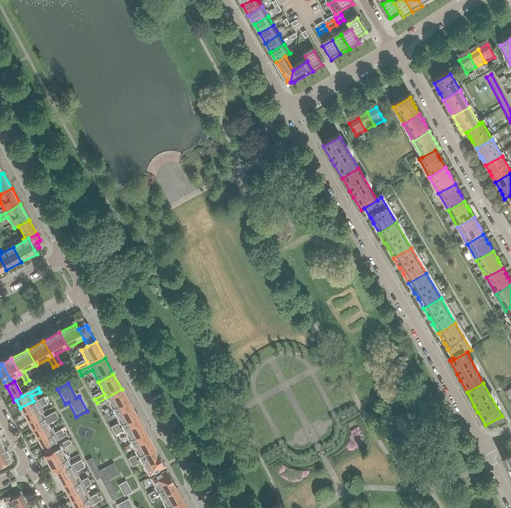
[(109,403),(115,413),(130,405),(122,389),(97,403),(99,408),(109,403)]
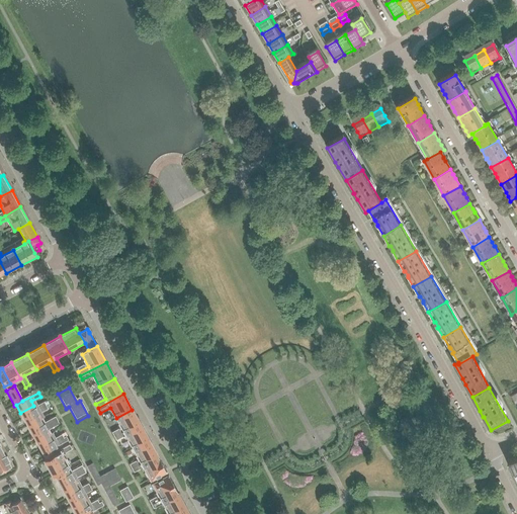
[(36,410),(33,406),(20,413),(24,420),(47,409),(45,405),(36,410)]
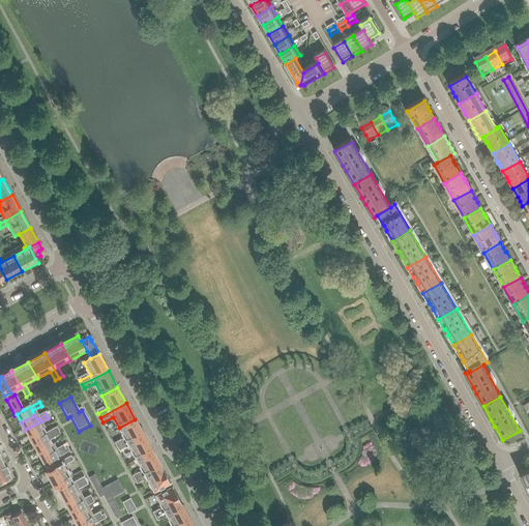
[(48,418),(25,430),(30,439),(43,431),(41,427),(50,421),(48,418)]
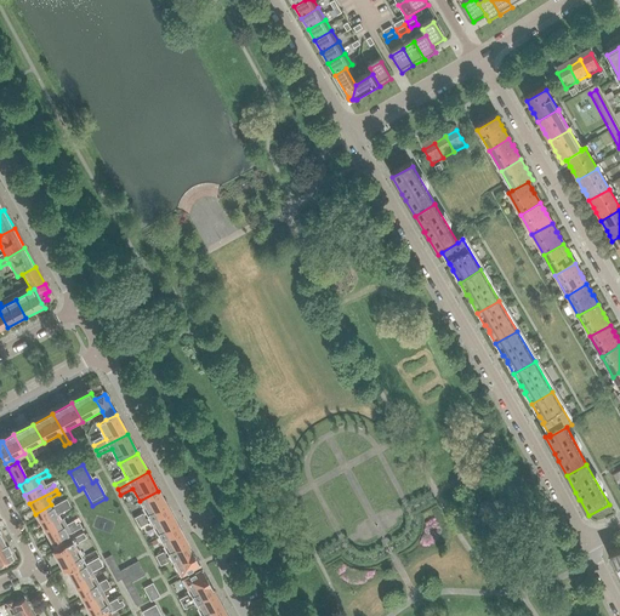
[(138,528),(169,511),(158,491),(140,501),(147,515),(135,522),(138,528)]
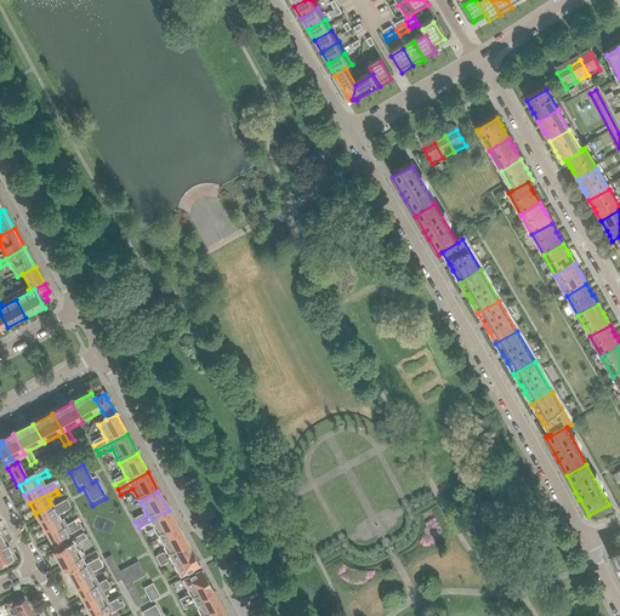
[(53,511),(51,505),(35,514),(40,524),(69,508),(67,503),(53,511)]
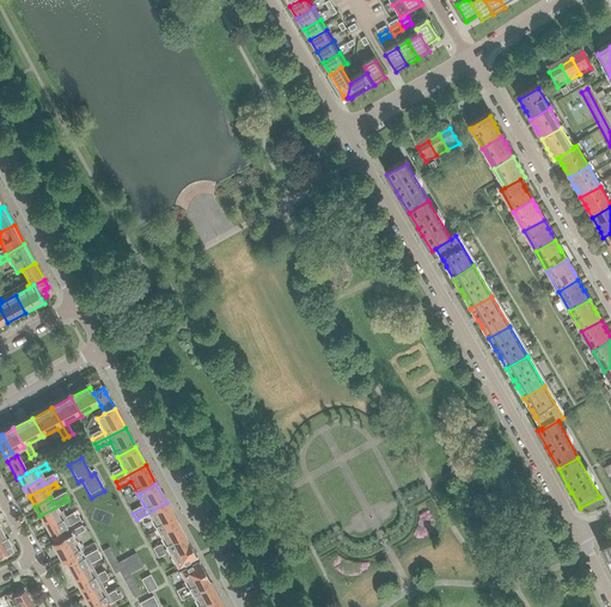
[(68,501),(40,516),(46,526),(61,516),(57,512),(71,504),(68,501)]
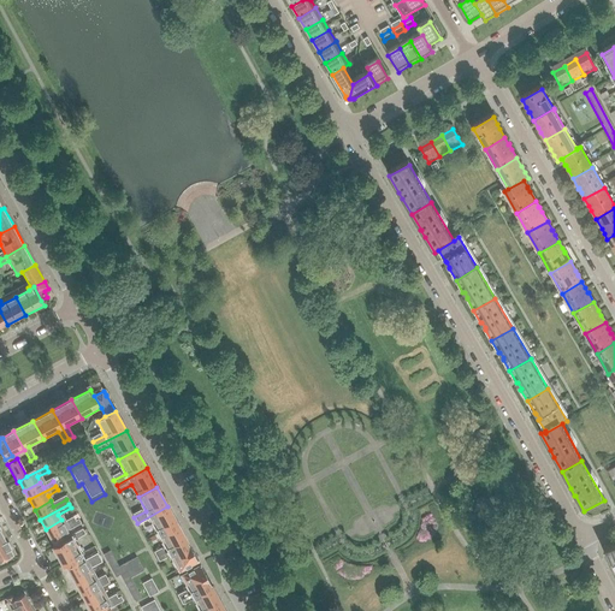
[(152,521),(159,535),(178,526),(167,506),(137,523),(140,527),(152,521)]
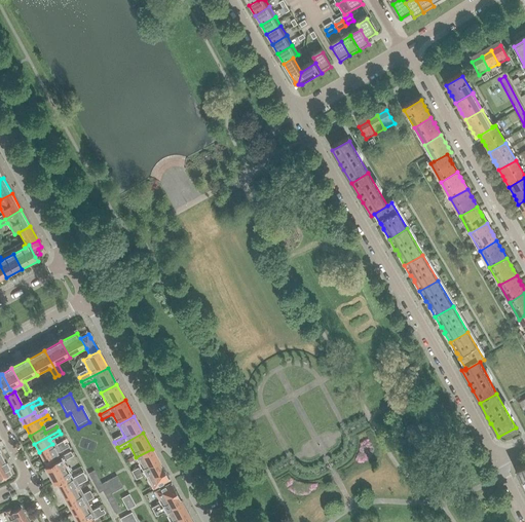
[(54,449),(52,444),(39,452),(43,460),(65,448),(63,444),(54,449)]
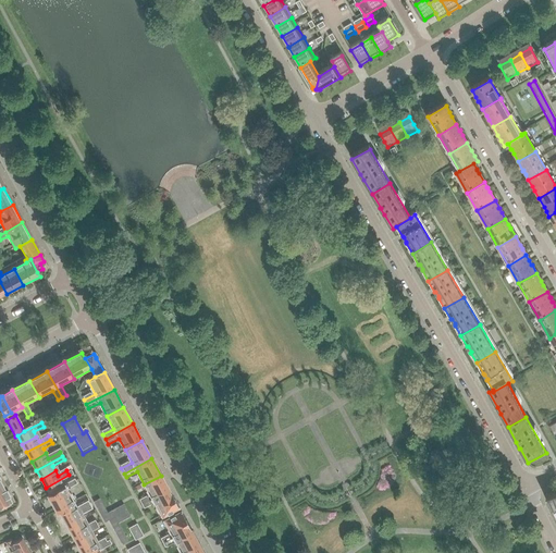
[(69,475),(46,488),(50,496),(65,488),(62,483),(74,477),(72,472),(69,475)]
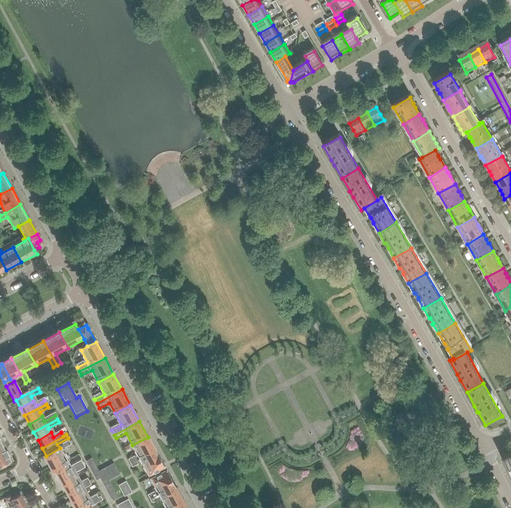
[(131,466),(156,453),(148,437),(132,445),(139,457),(129,462),(131,466)]
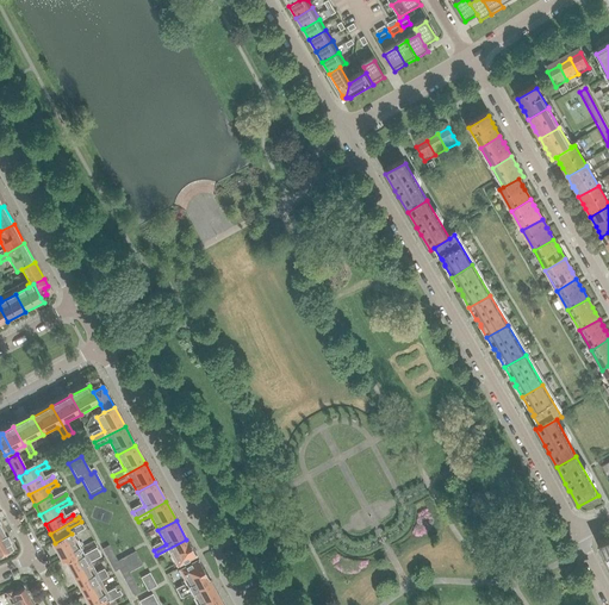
[(72,534),(74,538),(85,532),(82,529),(72,534)]
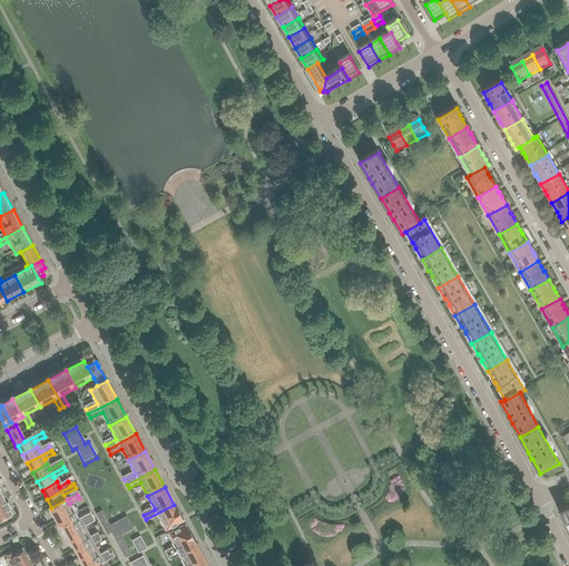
[(0,513),(11,507),(6,498),(0,500),(0,513)]
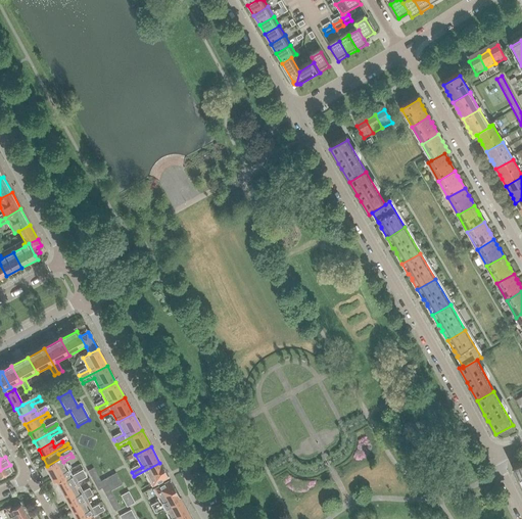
[(61,458),(47,466),(45,467),(54,484),(56,482),(69,475),(70,475),(61,458)]
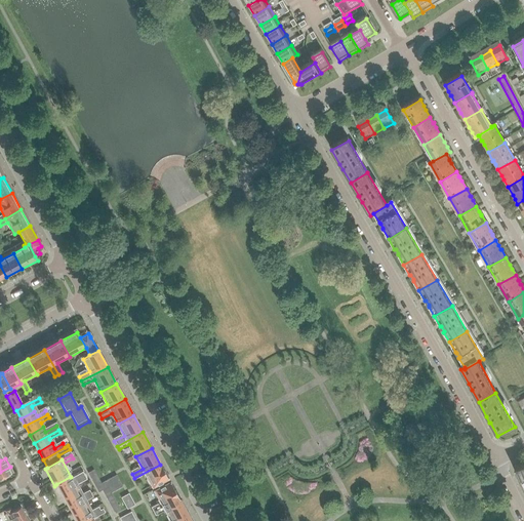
[(154,489),(169,481),(160,465),(134,478),(136,482),(147,477),(154,489)]
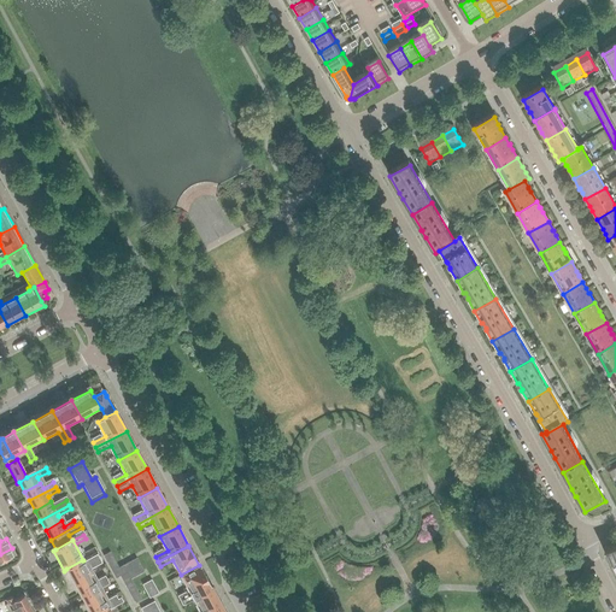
[(17,559),(12,548),(0,554),(0,565),(1,568),(17,559)]
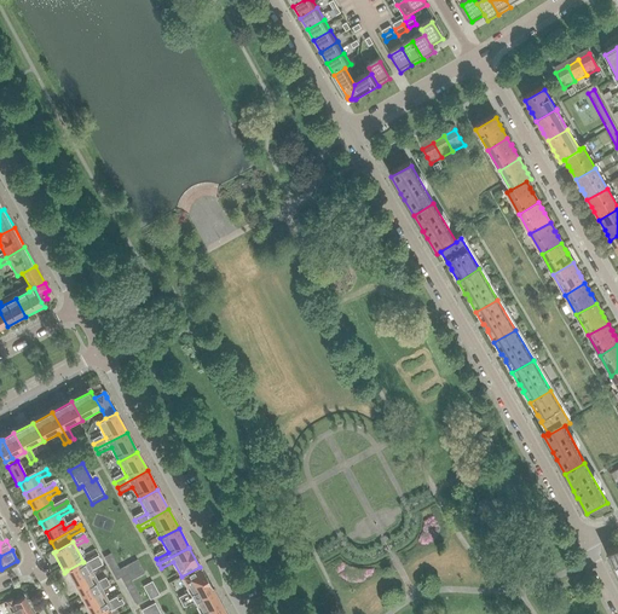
[(120,574),(111,557),(104,561),(117,584),(121,581),(136,608),(143,604),(132,584),(145,577),(138,565),(120,574)]
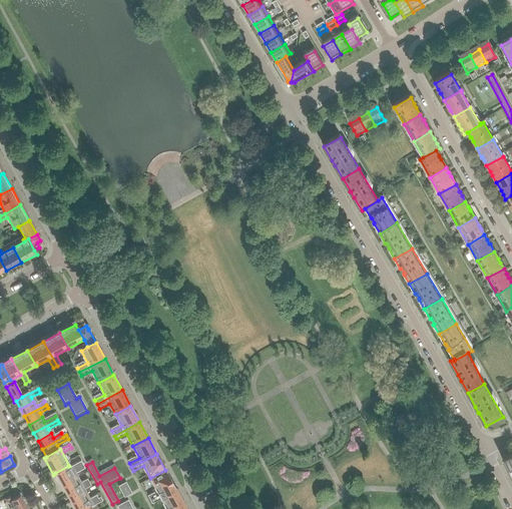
[(71,470),(68,466),(55,473),(61,483),(81,471),(80,469),(84,467),(82,464),(71,470)]
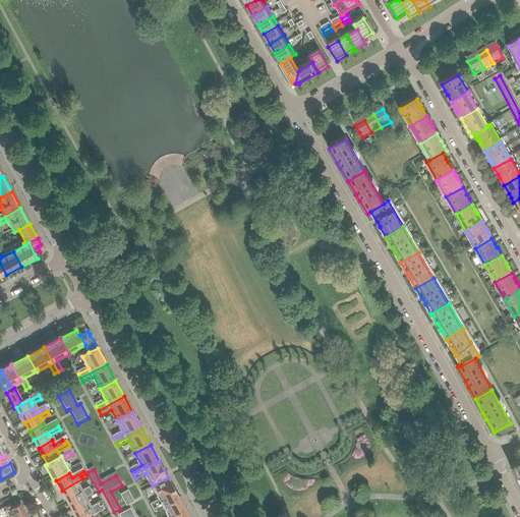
[(82,478),(62,491),(66,499),(79,492),(76,484),(83,480),(82,478)]
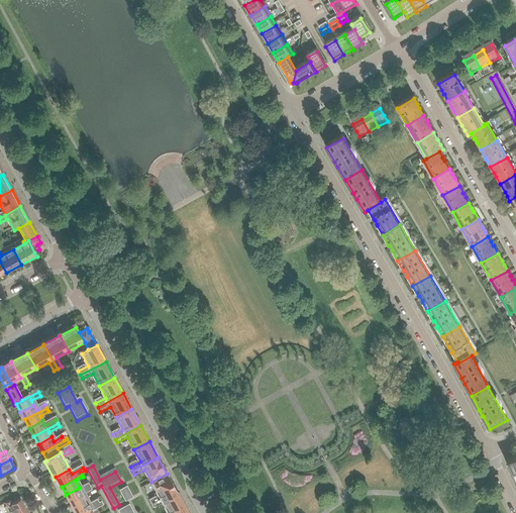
[(152,507),(178,493),(169,477),(153,486),(160,498),(149,503),(152,507)]
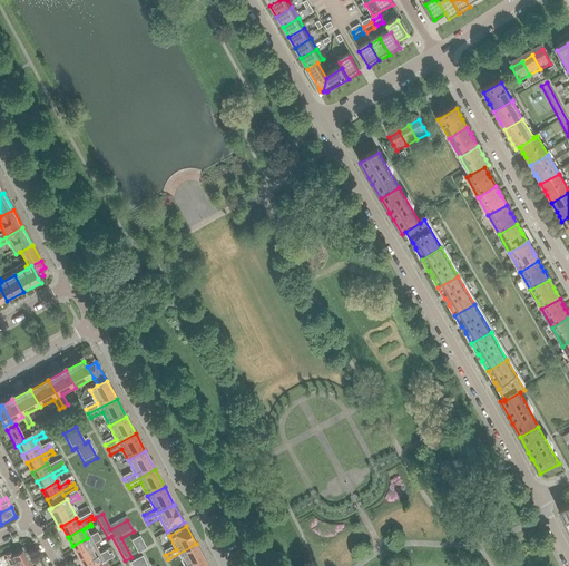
[(89,540),(87,538),(72,546),(77,555),(101,542),(98,536),(89,540)]
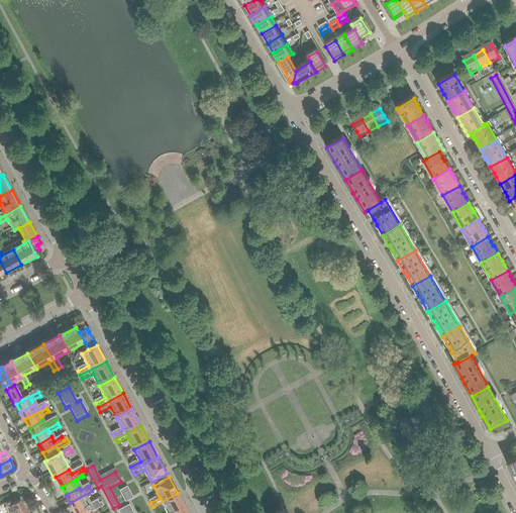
[(133,500),(127,490),(120,494),(126,504),(133,500)]
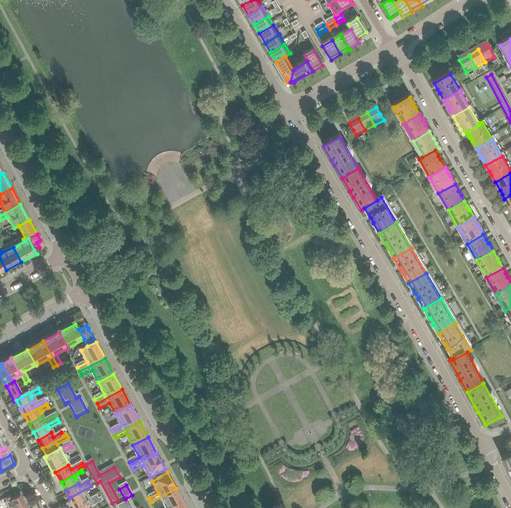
[(91,486),(69,498),(74,506),(87,499),(83,492),(92,488),(91,486)]
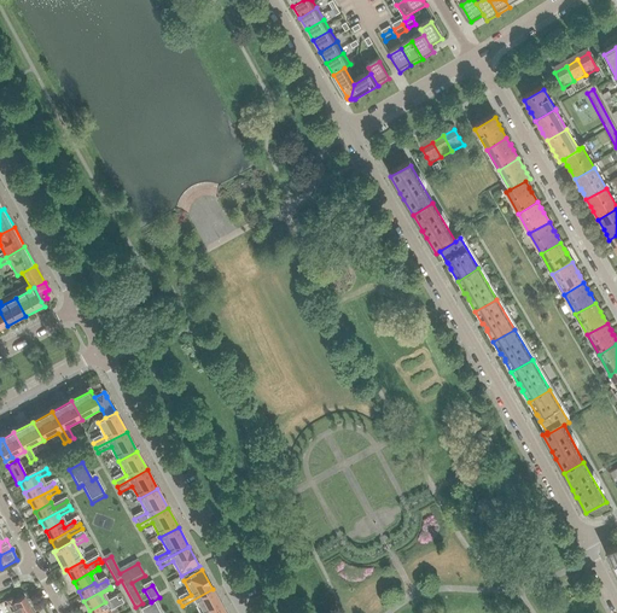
[(196,603),(201,612),(215,612),(222,608),(213,589),(182,606),(185,609),(196,603)]
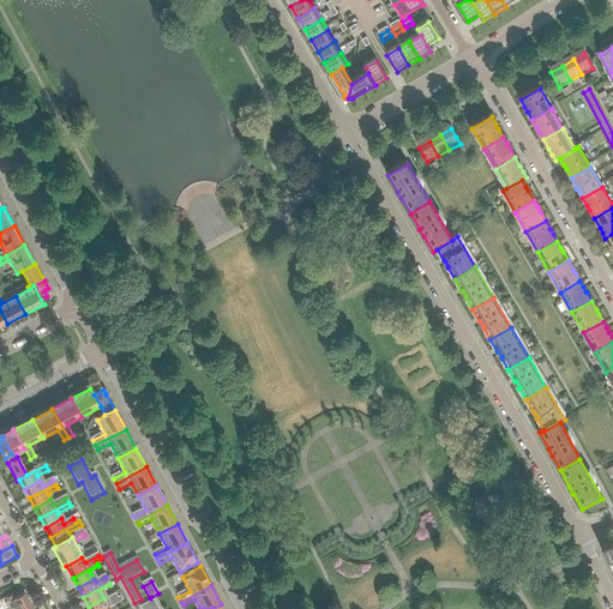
[(106,601),(104,598),(89,607),(90,608),(108,608),(122,601),(121,598),(122,597),(120,594),(106,601)]
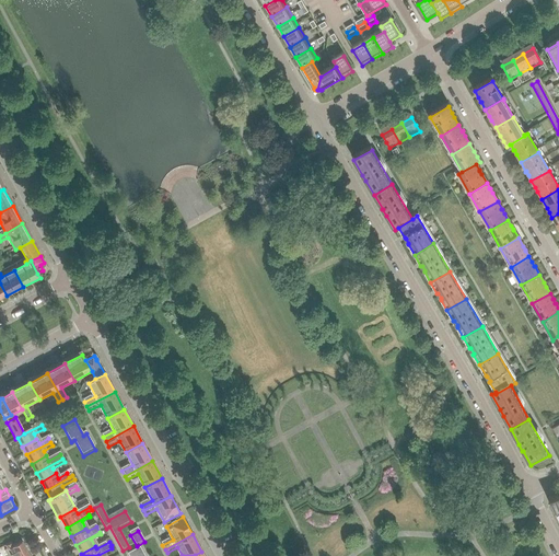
[(19,555),(26,552),(23,544),(14,548),(13,545),(7,548),(10,555),(19,555)]
